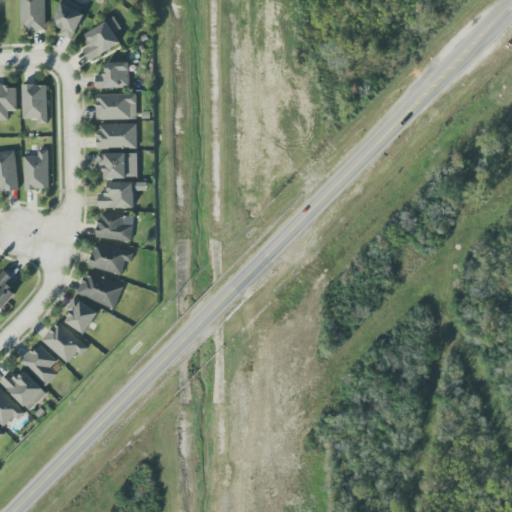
[(46,29),(45,0),(20,0),(21,29),(46,29)]
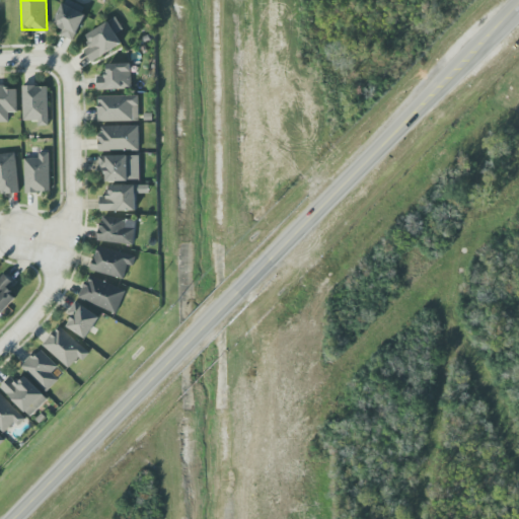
[(59,33),(73,41),(86,13),(63,2),(53,22),(62,26),(59,33)]
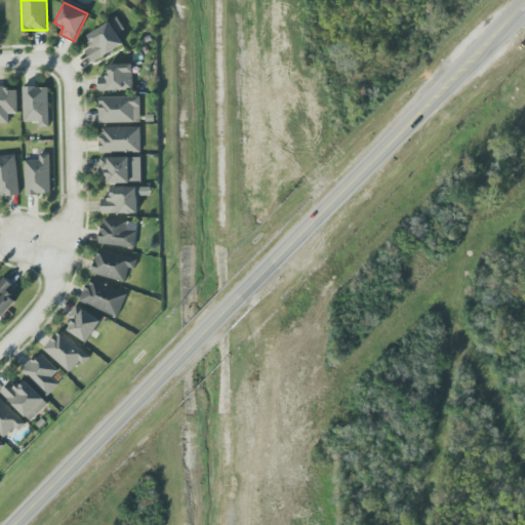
[(125,29),(117,16),(87,35),(92,44),(85,49),(92,63),(123,43),(117,34),(125,29)]
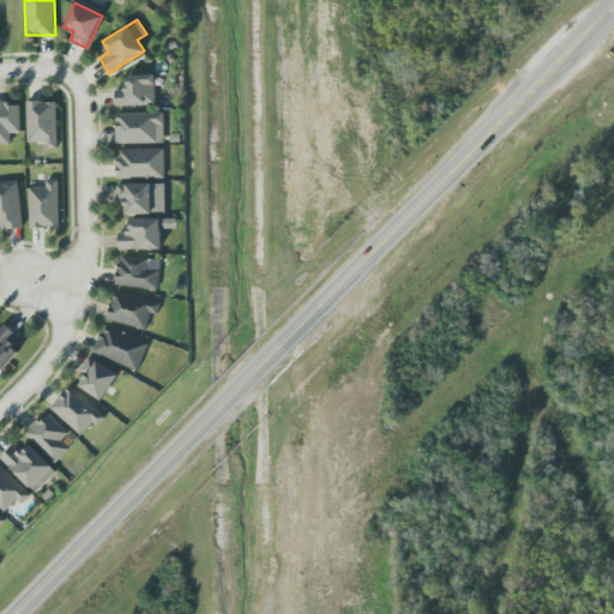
[(155,74),(127,74),(127,88),(115,89),(116,106),(156,104),(155,74)]
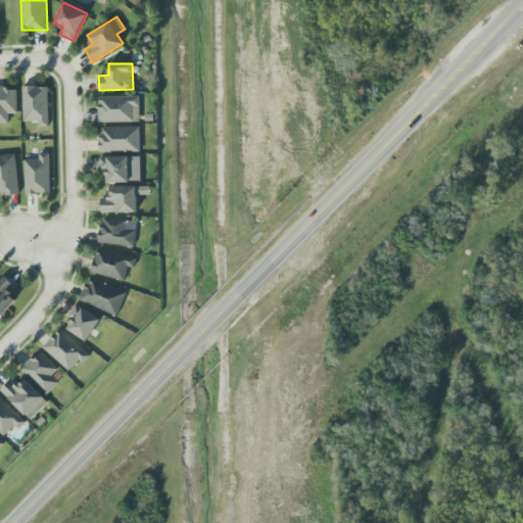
[(49,126),(48,86),(22,86),(24,122),(38,121),(38,126),(49,126)]
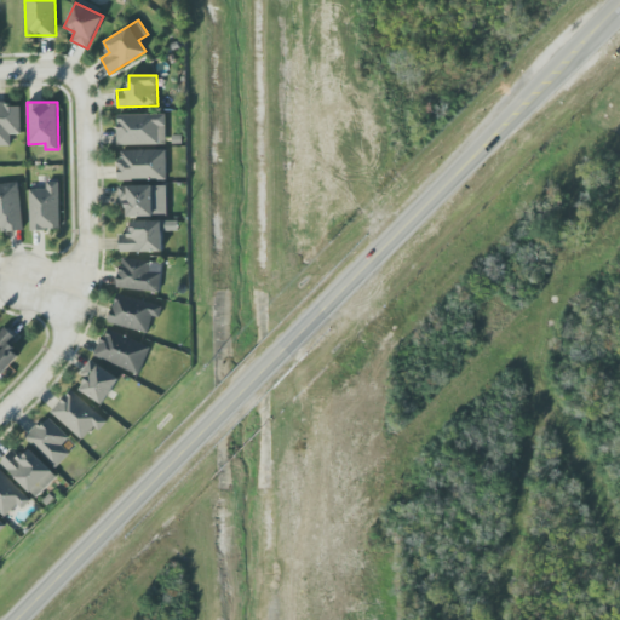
[(0,103),(0,144),(11,144),(10,133),(21,133),(19,103),(0,103)]
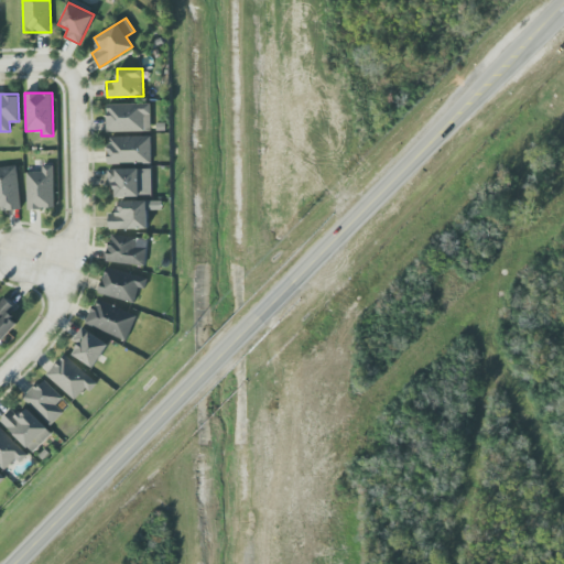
[(150,102),(107,104),(107,131),(151,131),(150,102)]
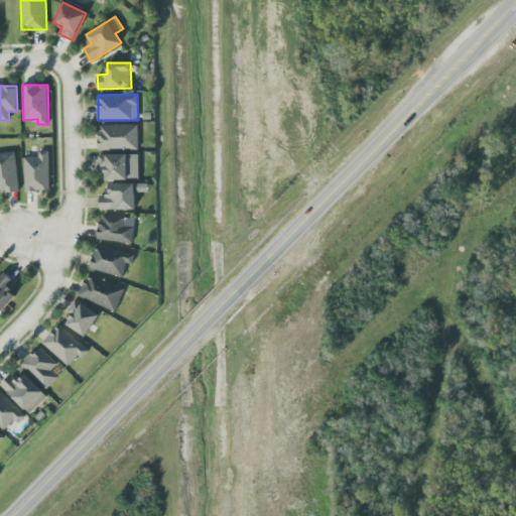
[(139,124),(99,124),(99,148),(138,149),(139,124)]
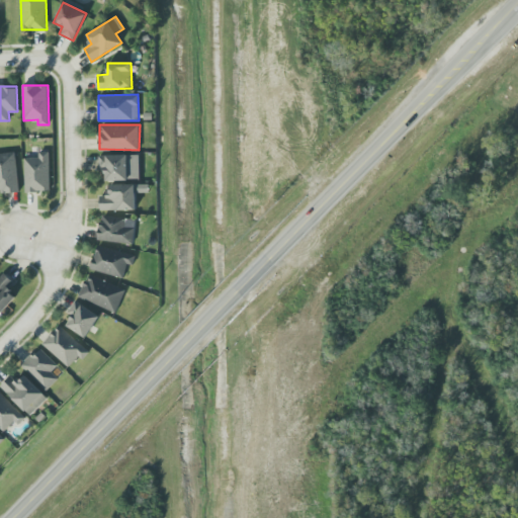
[(50,191),(49,151),(38,151),(38,157),(24,157),(24,191),(50,191)]
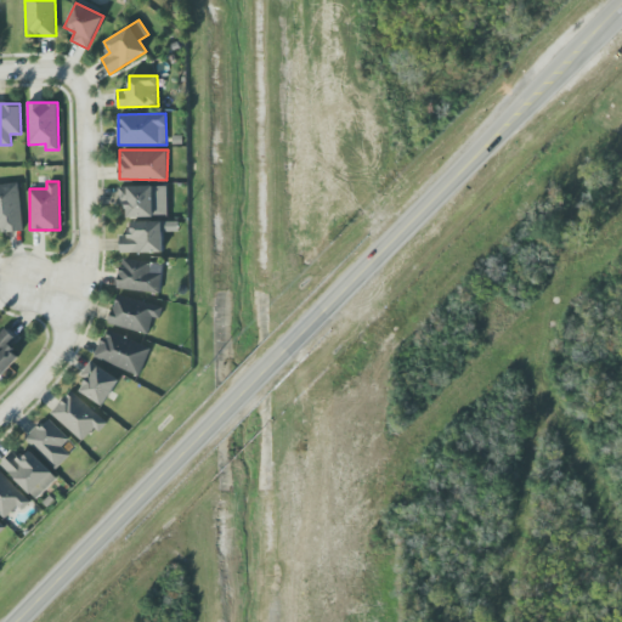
[(18,182),(0,182),(0,231),(22,230),(18,182)]
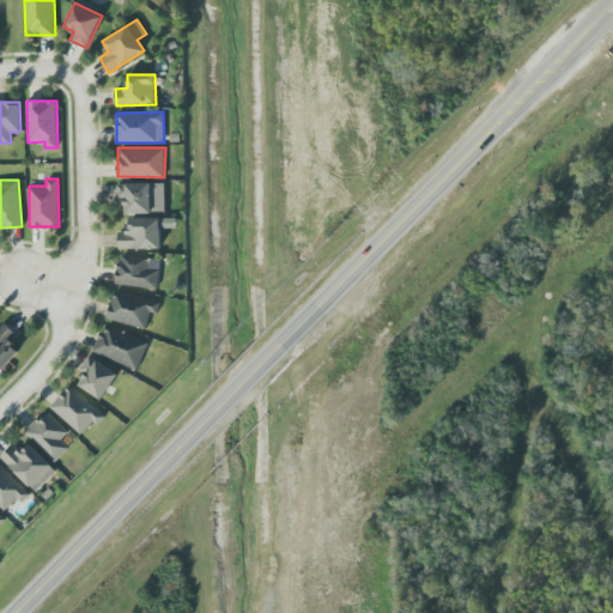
[(165,212),(165,182),(116,183),(117,201),(125,201),(126,213),(165,212)]
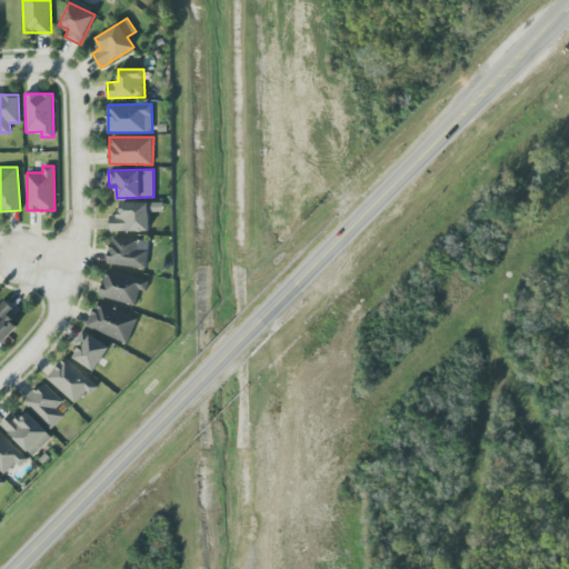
[(110,231),(149,230),(149,211),(163,211),(163,201),(120,202),(121,215),(110,215),(110,231)]
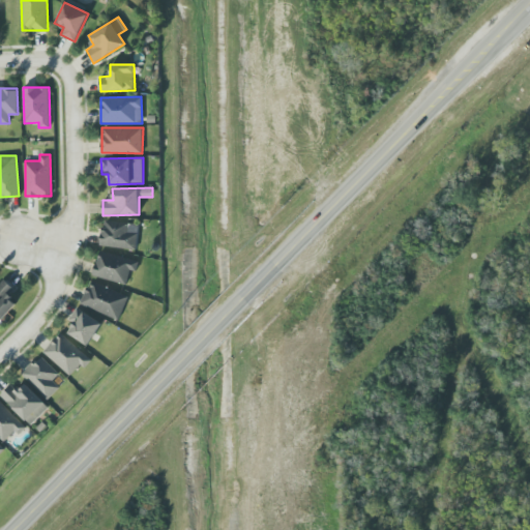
[(100,244),(136,249),(139,224),(104,218),(100,244)]
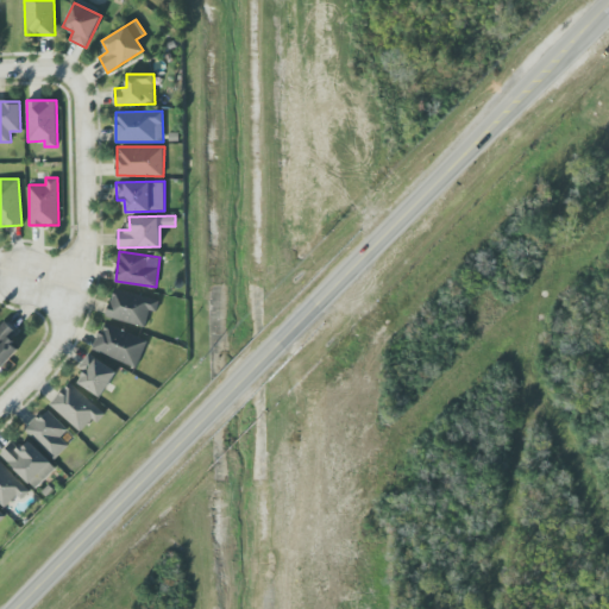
[(159,299),(113,289),(107,318),(145,326),(149,309),(156,312),(159,299)]
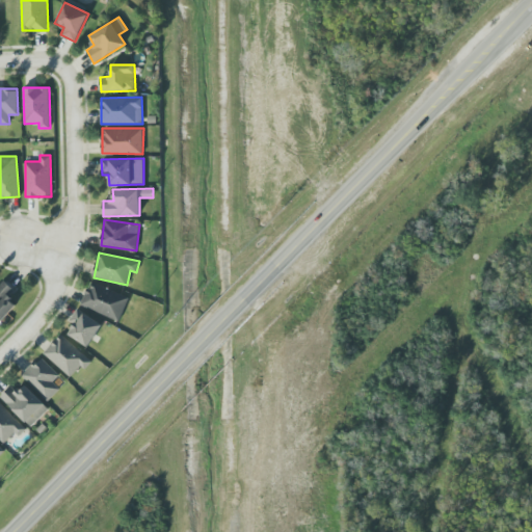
[(0,322),(17,306),(8,298),(16,291),(4,280),(0,284),(0,322)]
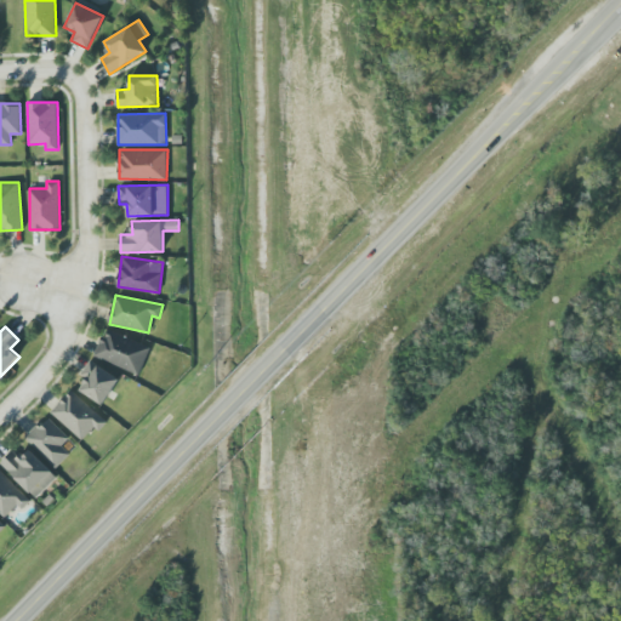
[(151,347),(107,329),(95,355),(138,375),(151,347)]
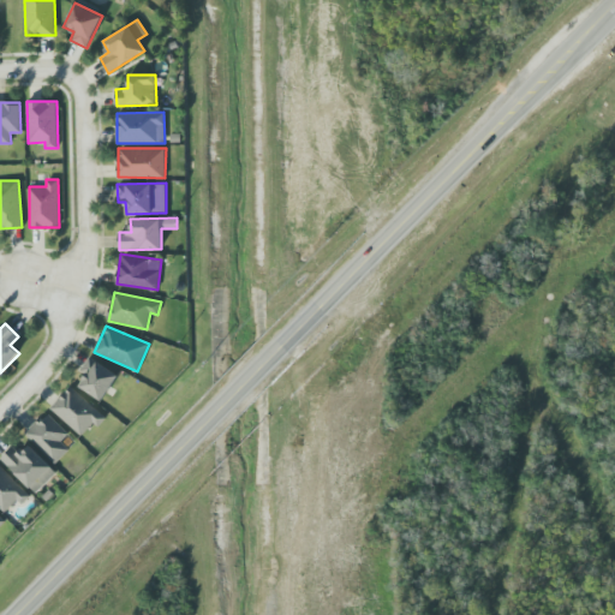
[(102,400),(118,374),(89,357),(81,370),(85,374),(78,386),(102,400)]
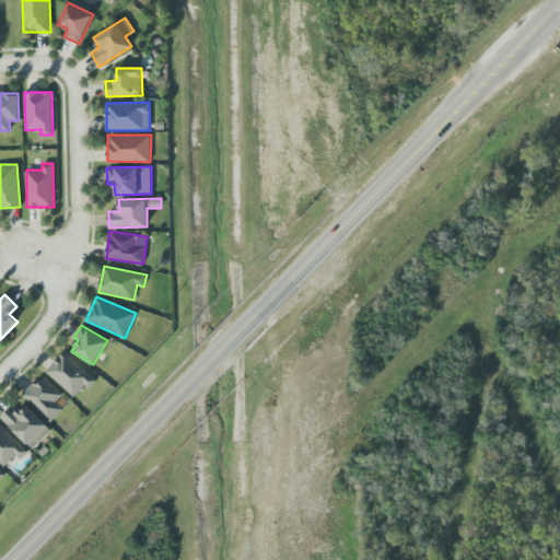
[(96,381),(65,351),(46,371),(73,396),(85,384),(89,388),(96,381)]
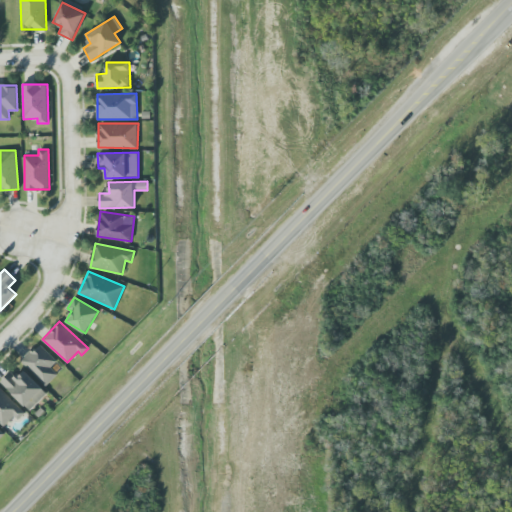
[(58,374),(51,367),(57,361),(39,343),(22,360),(46,385),(58,374)]
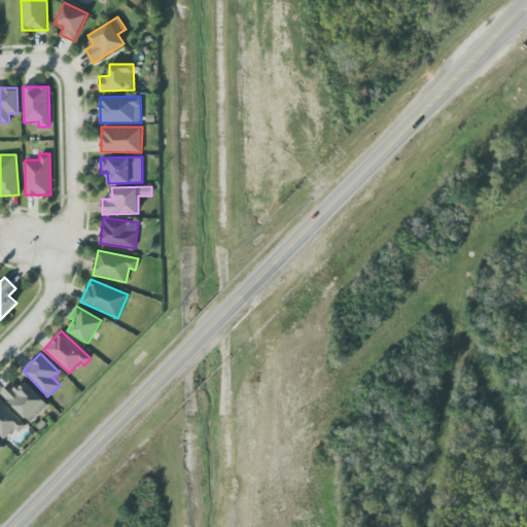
[(11,381),(0,392),(31,422),(48,403),(26,381),(20,388),(11,381)]
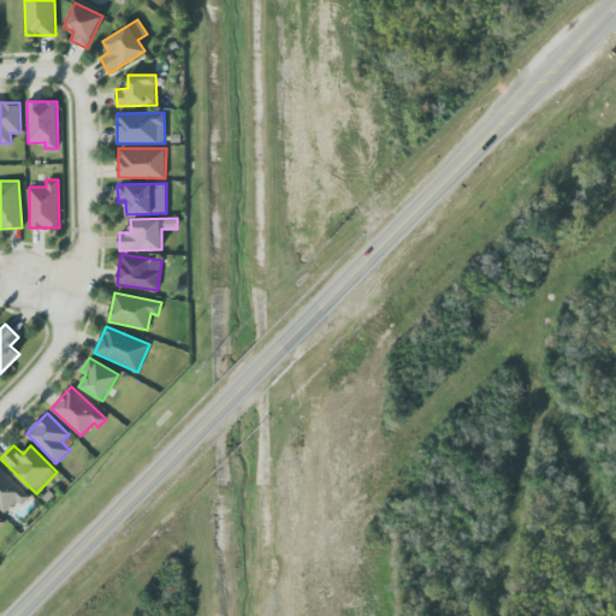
[(28,493),(0,466),(0,508),(7,515),(28,493)]
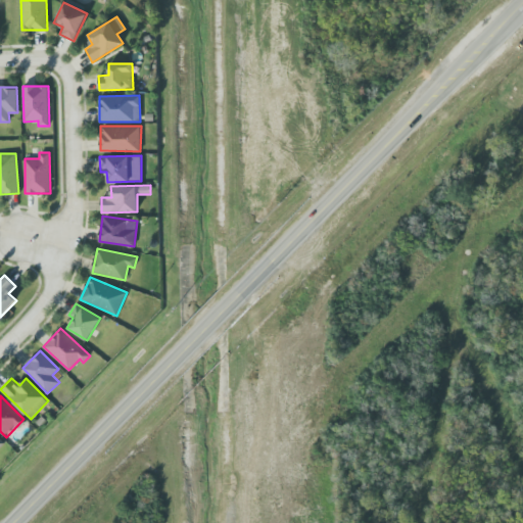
All buildings are outlined.
